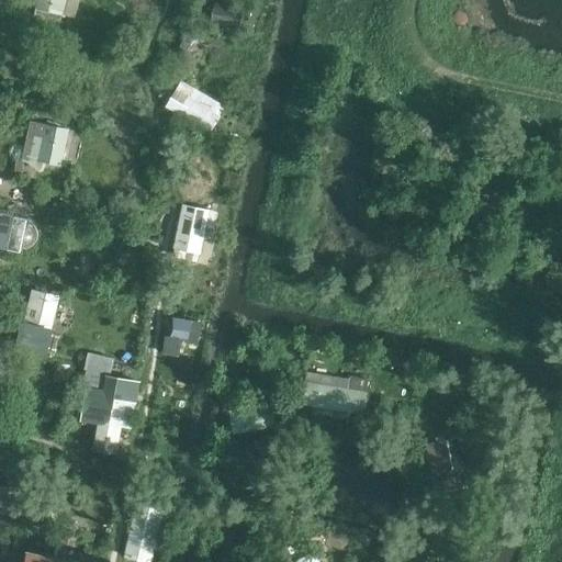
[(62,14),(65,0),(37,0),(36,8),(62,14)]
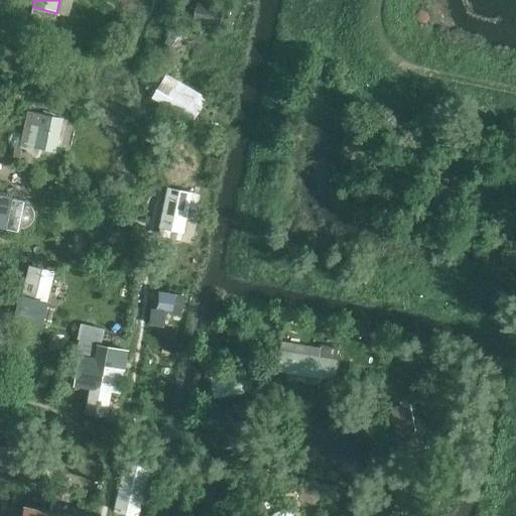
[(226,9),(198,3),(194,21),(222,27),(226,9)]
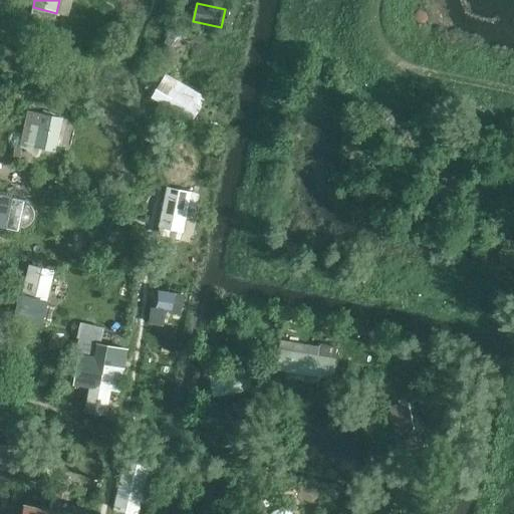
[(166,70),(152,94),(194,119),(204,102),(196,97),(200,90),(166,70)]
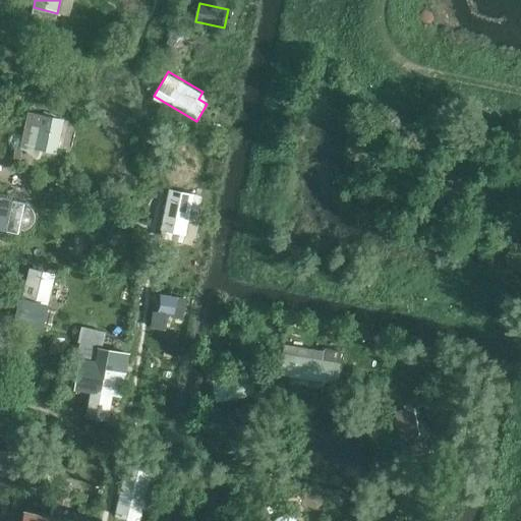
[(31,103),(32,95),(11,92),(10,100),(31,103)]
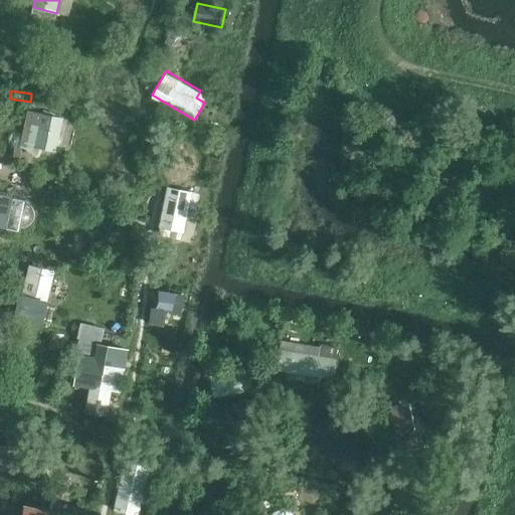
[(58,153),(64,122),(37,116),(31,143),(38,145),(38,149),(58,153)]
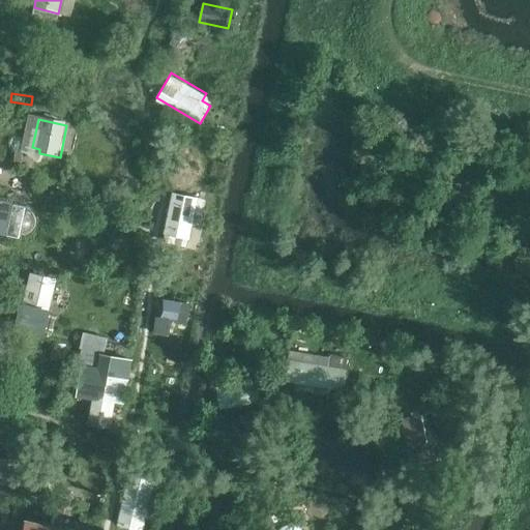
[(198,199),(172,193),(162,236),(187,242),(198,199)]
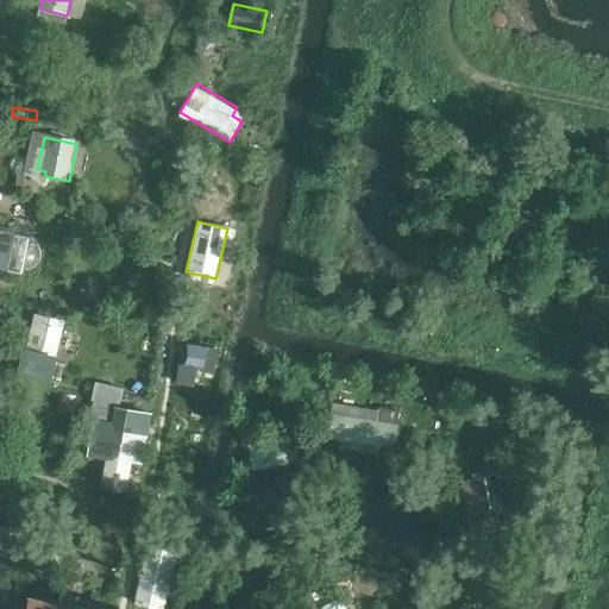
[(0,268),(8,270),(16,233),(0,230),(0,268)]
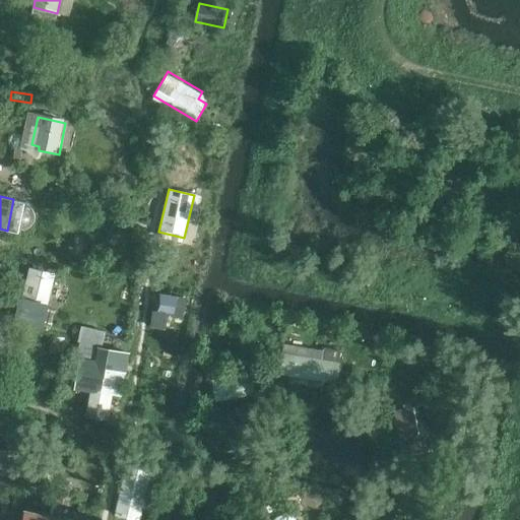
[(13,199),(7,231),(19,234),(20,232),(24,232),(29,231),(33,228),(35,223),(36,219),(36,215),(34,211),(31,209),(28,206),(25,205),(26,202),(13,199)]
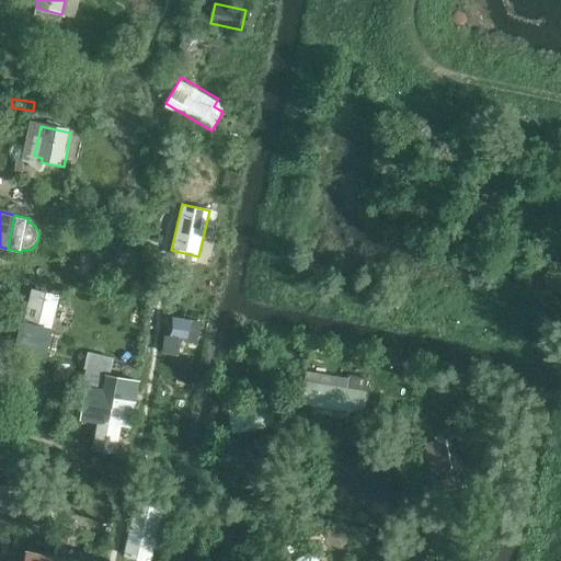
[(21,339),(49,345),(63,290),(34,284),(21,339)]
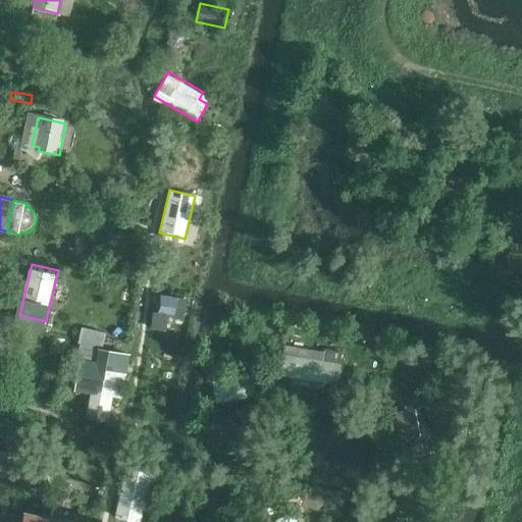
[(184,316),(186,297),(161,294),(159,311),(153,310),(151,327),(167,329),(169,315),(184,316)]
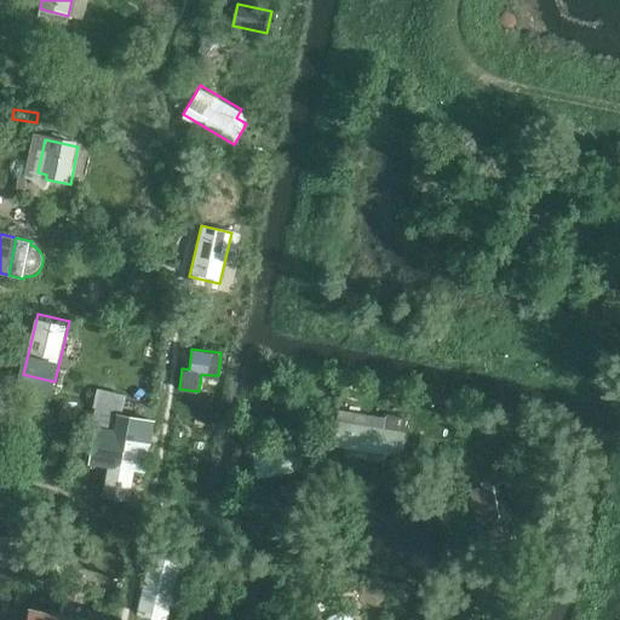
[(156,417),(120,409),(120,391),(102,388),(93,457),(108,460),(99,501),(130,507),(136,476),(144,477),(156,417)]
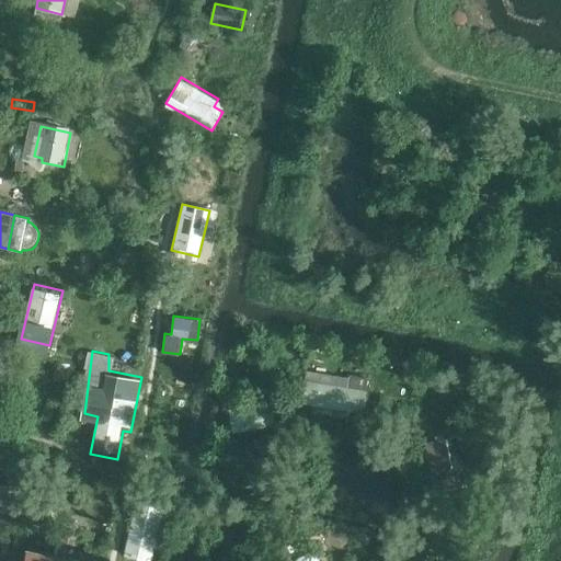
[(361,413),(367,378),(308,368),(301,402),(361,413)]
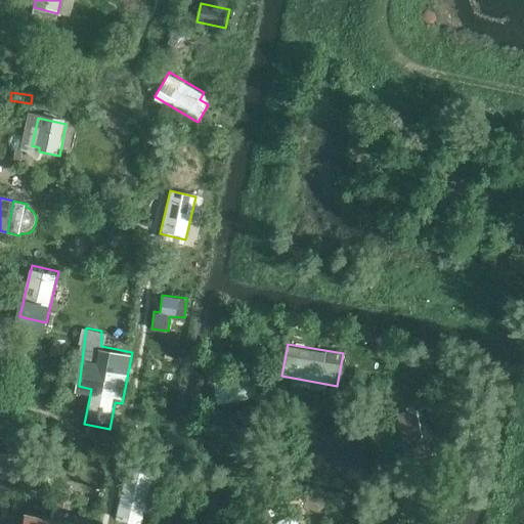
[(258,397),(254,376),(214,384),(218,404),(258,397)]
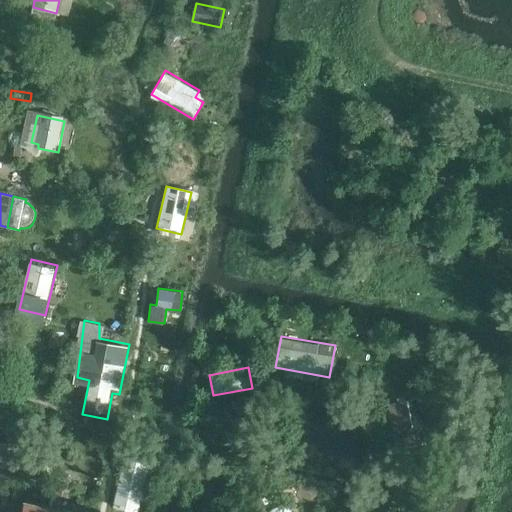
[(424,430),(418,399),(389,405),(395,441),(403,438),(407,457),(428,454),(426,443),(434,442),(432,429),(424,430)]
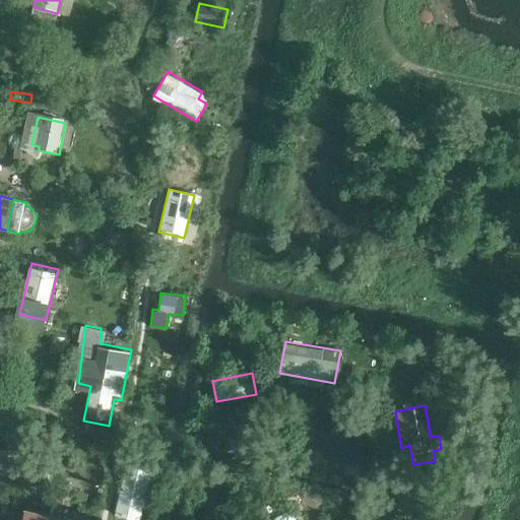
[(0,473),(5,475),(11,449),(0,446),(0,473)]
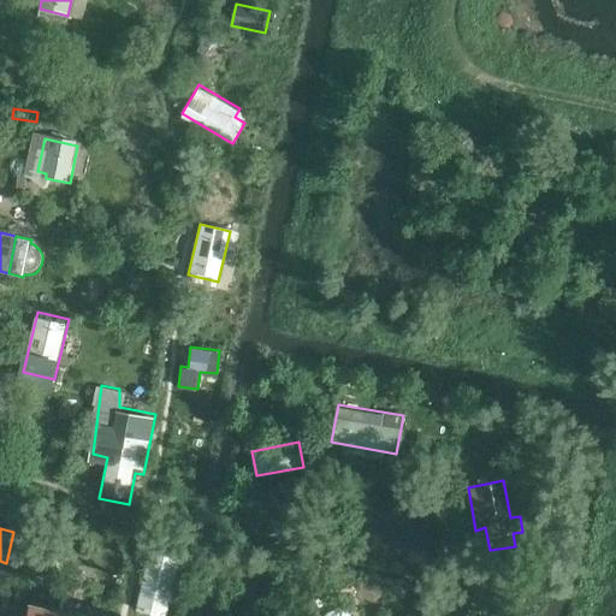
[(24,566),(28,546),(15,544),(11,563),(24,566)]
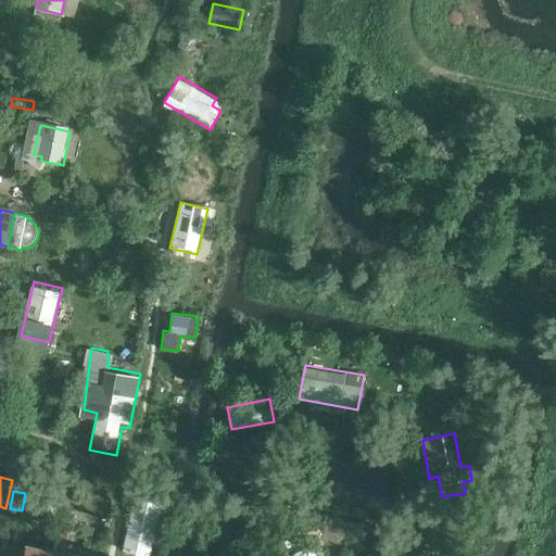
[(148,555),(161,504),(135,497),(122,554),(131,555),(148,555)]
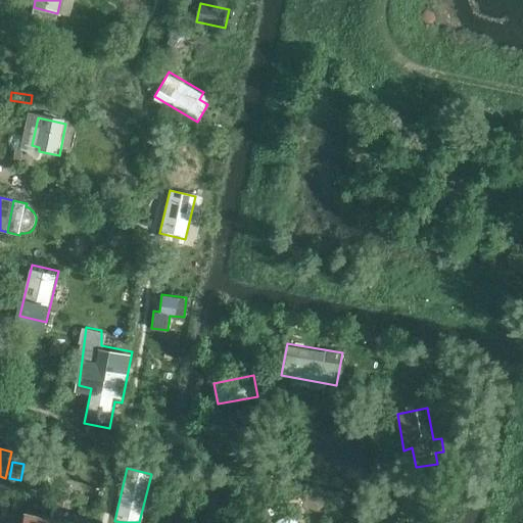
[(53,507),(56,492),(46,490),(43,505),(53,507)]
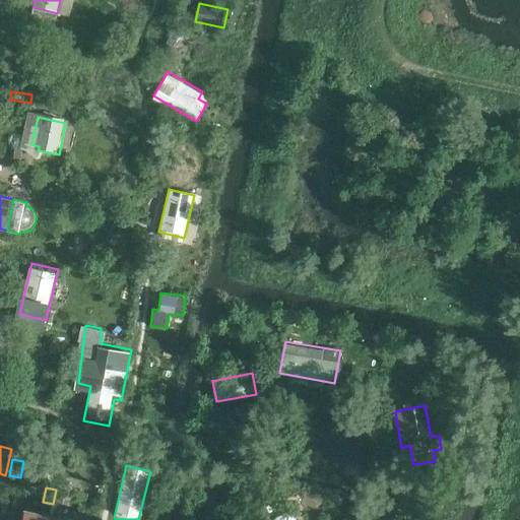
[(62,506),(65,492),(56,490),(53,504),(62,506)]
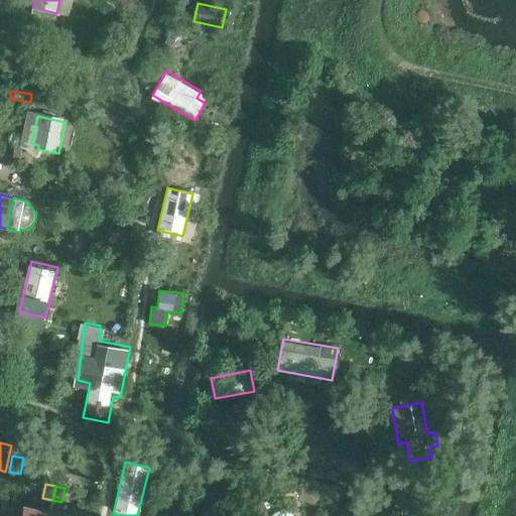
[(47,515),(49,512),(25,506),(23,515),(47,515)]
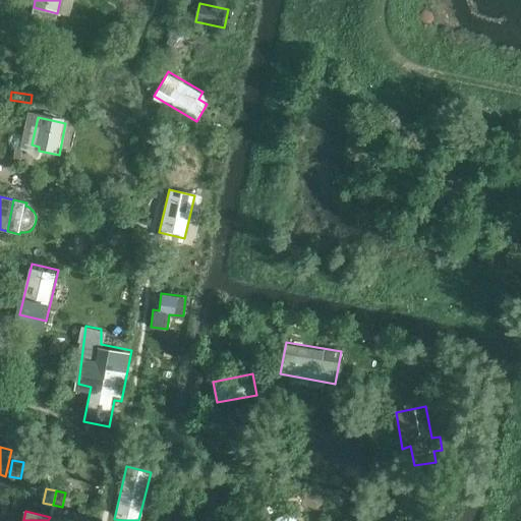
All buildings are outlined.
